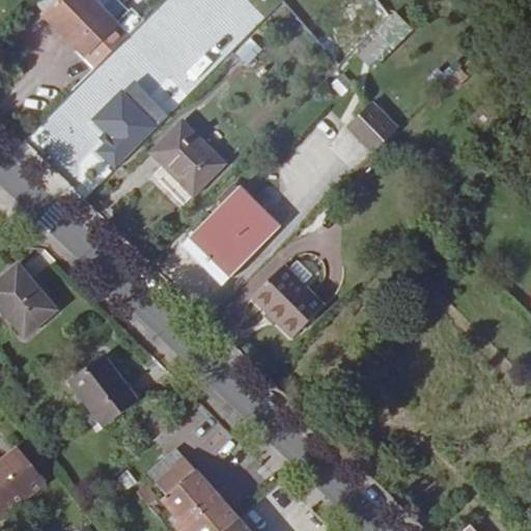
[(132,7),(114,24),(90,0),(58,0),(43,16),(94,67),(143,20),(132,7)]
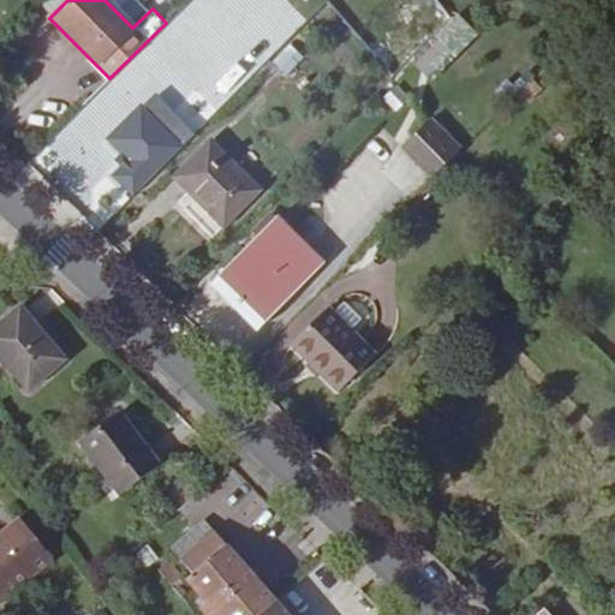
[(106,0),(121,16),(131,5),(131,0),(106,0)]
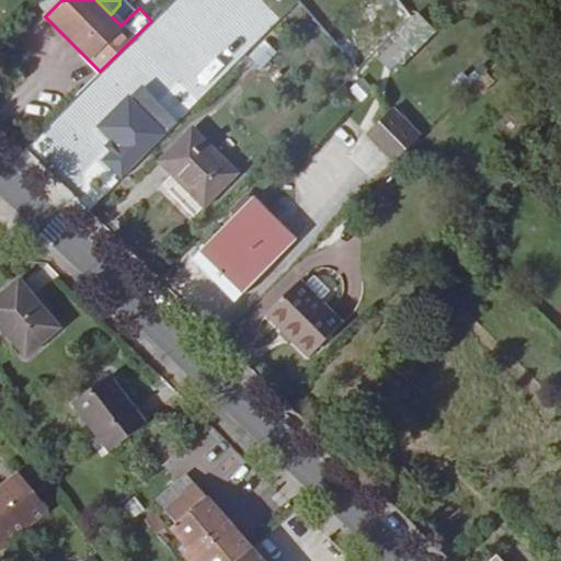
[(153,19),(165,7),(160,1),(148,13),(153,19)]
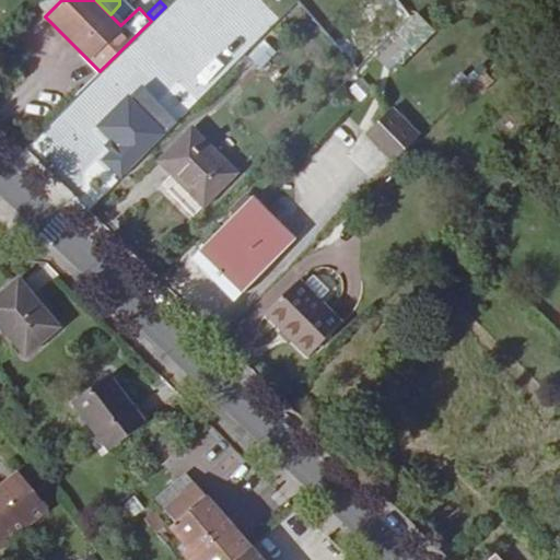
[(393,76),(435,31),(416,12),(373,57),(393,76)]
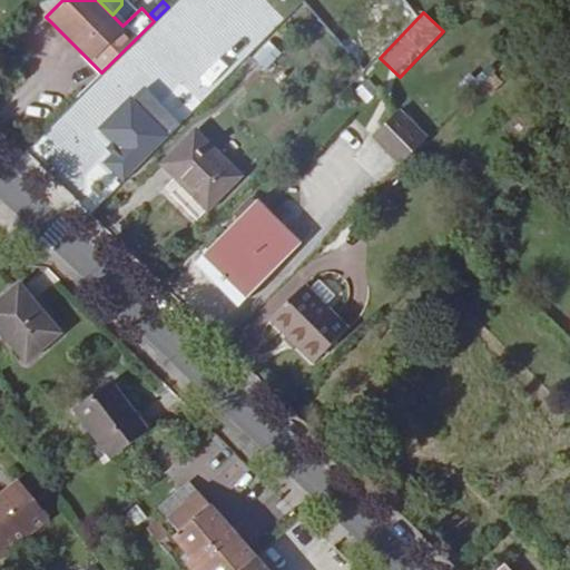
[(265,70),(281,55),(268,42),(253,59),(265,70)]
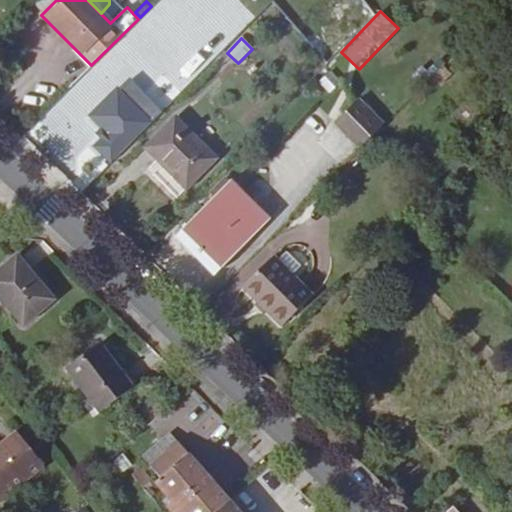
[(110,164),(153,120),(122,90),(123,89),(117,83),(84,116),(103,134),(91,146),(110,164)]
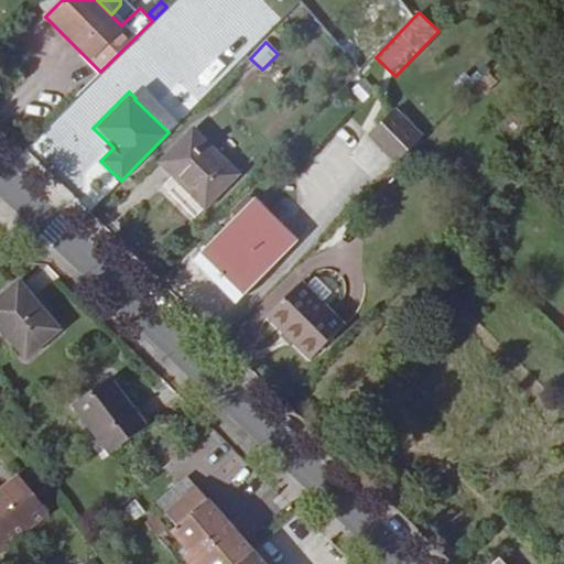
[(420,140),(394,110),(393,111),(420,140)]
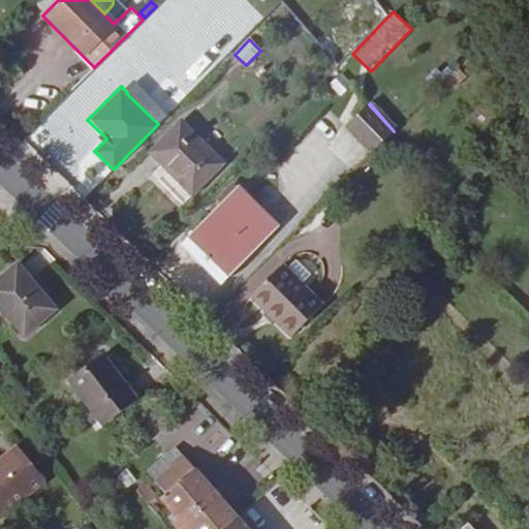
[(394,131),(369,104),(346,127),(371,154),(394,131)]
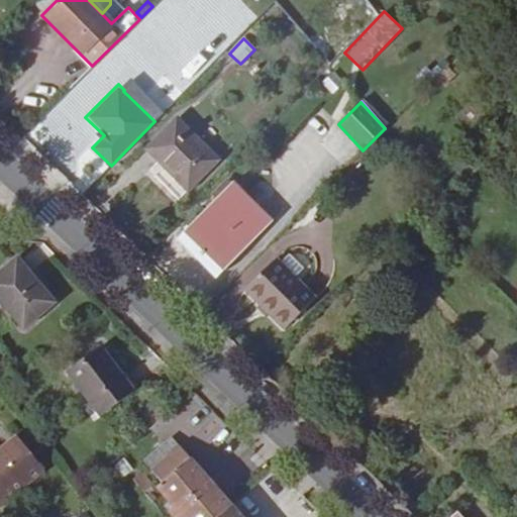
[(218,161),(177,119),(149,146),(168,164),(164,167),(188,191),(218,161)]
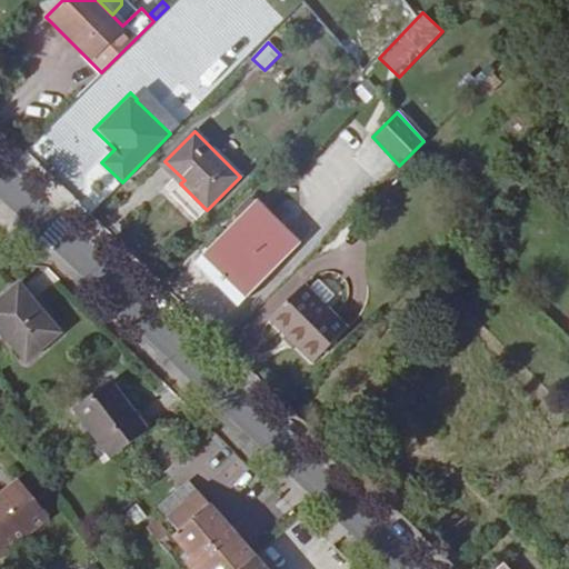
[(185,180),(165,161),(161,166),(180,183),(185,180)]
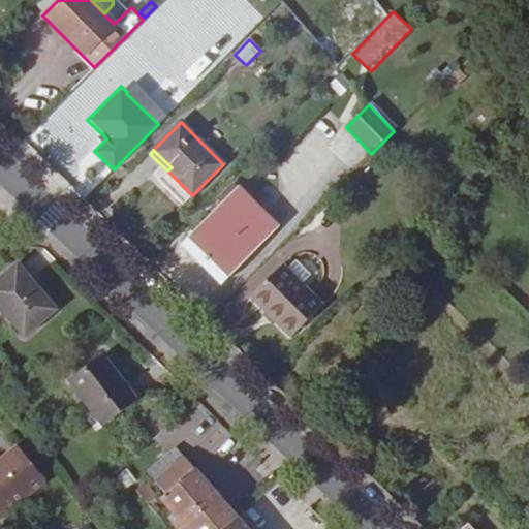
[(261,244),(221,205),(188,238),(217,266),(224,257),(237,270),(261,244)]
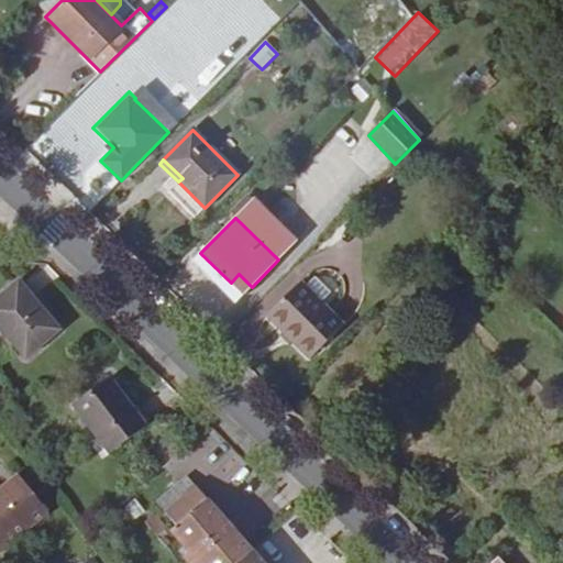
[(252,287),(239,274),(231,283),(244,296),(252,287)]
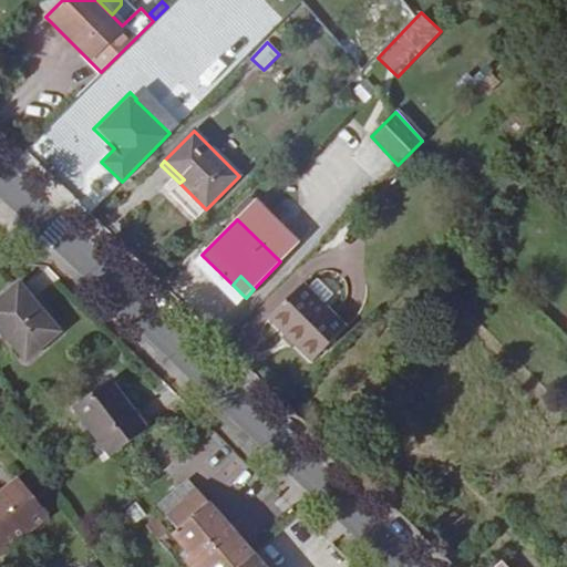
[(346,328),(302,285),(268,318),(312,361),(346,328)]
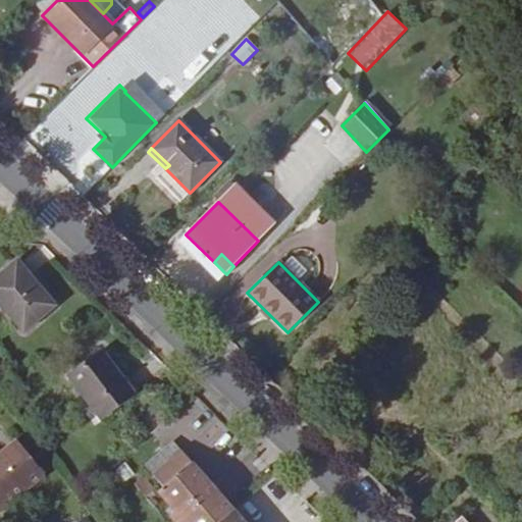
[(52,307),(37,289),(38,288),(17,263),(0,276),(0,301),(24,330),(52,307)]
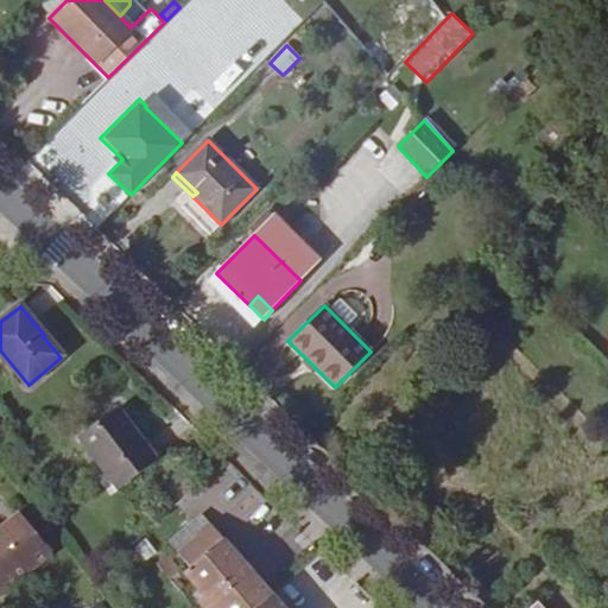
[(157,462),(118,409),(80,437),(119,489),(157,462)]
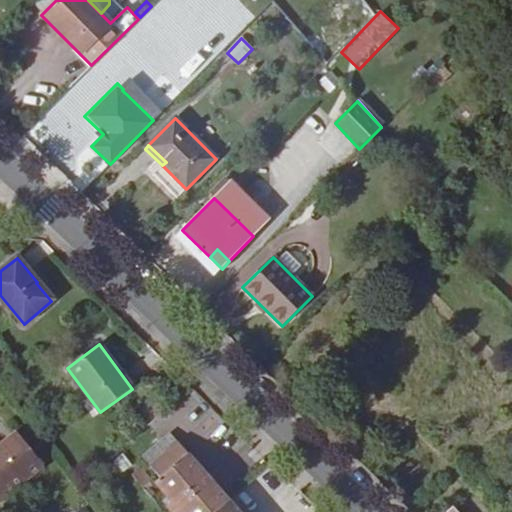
[(0,500),(43,466),(17,433),(0,446),(0,500)]
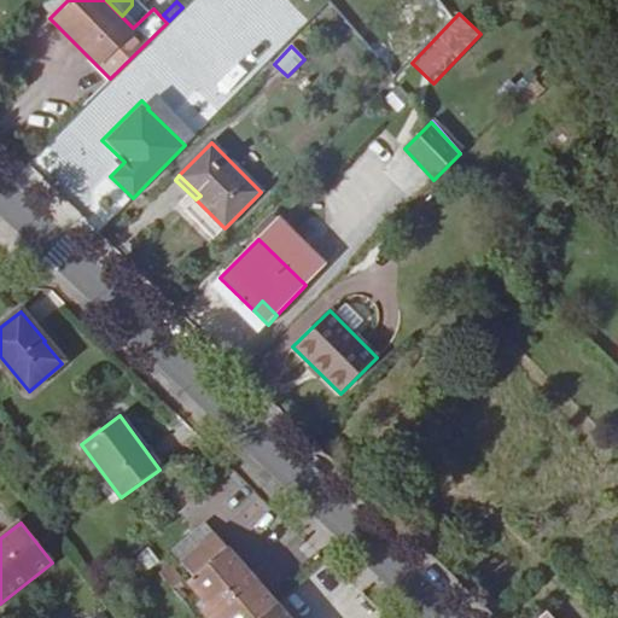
[(278,605),(228,549),(226,546),(205,523),(172,552),(194,577),(188,583),(208,607),(203,612),(207,617),(215,617),(217,617),(263,617),(278,606),(278,605)]
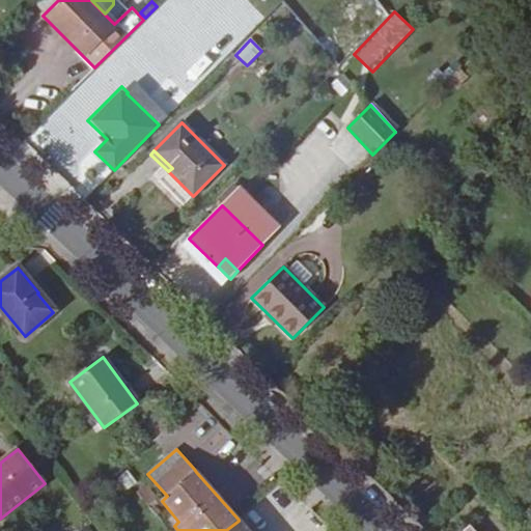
[(157,499),(146,485),(137,493),(157,515),(161,511),(155,505),(157,503),(157,499)]
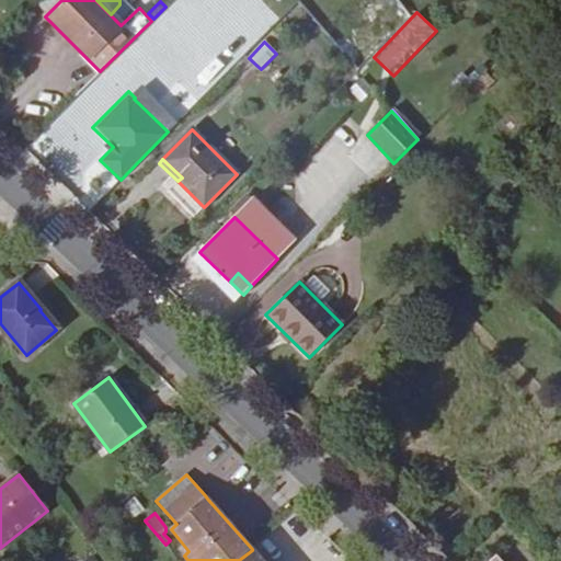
[(262,560),(252,550),(239,560),(262,560)]
